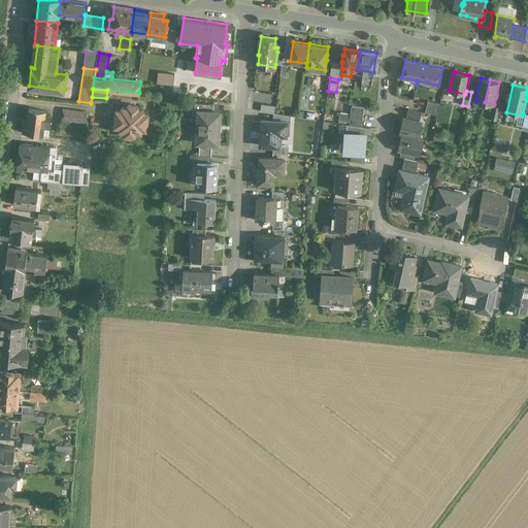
[(268,103),(276,104),(277,96),(268,95),(268,103)]
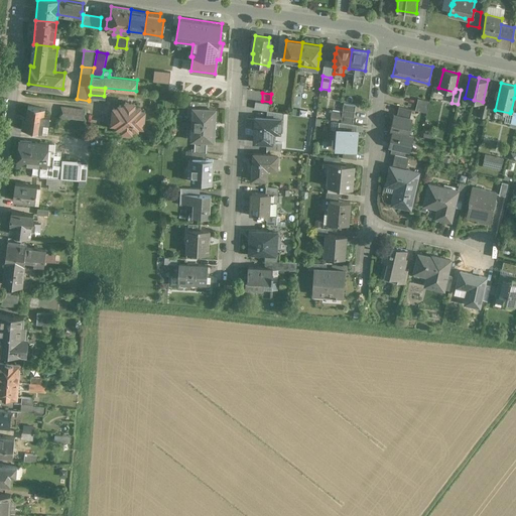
[(429,101),(418,98),(415,110),(426,112),(429,101)]
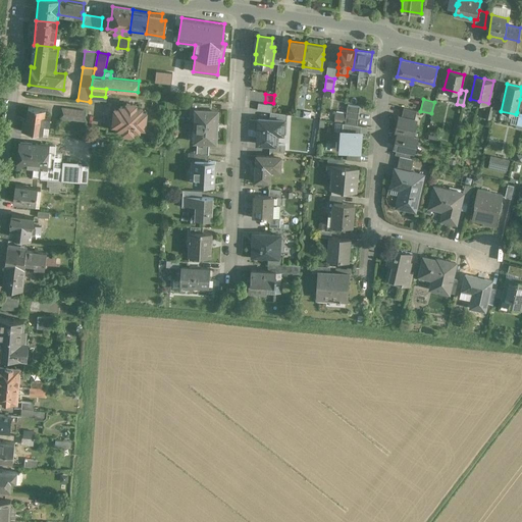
[(126,107),(120,106),(120,109),(115,109),(114,112),(113,121),(113,124),(118,125),(118,128),(123,129),(123,133),(134,134),(134,131),(140,131),(140,127),(145,128),(146,124),(147,115),(147,112),(142,111),(142,108),(136,108),(137,104),(134,104),(126,103),(126,107)]
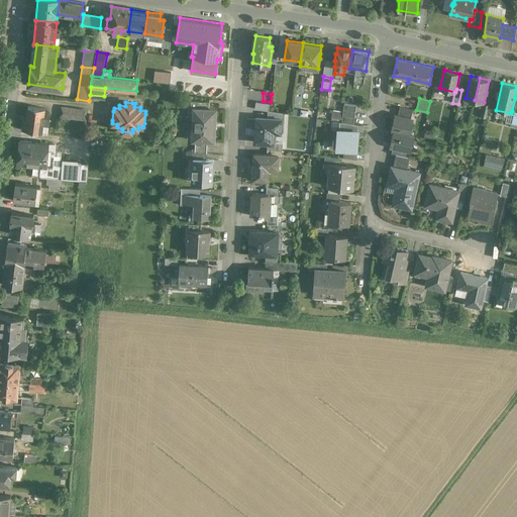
[(270,104),(255,102),(254,109),(269,111),(270,104)]
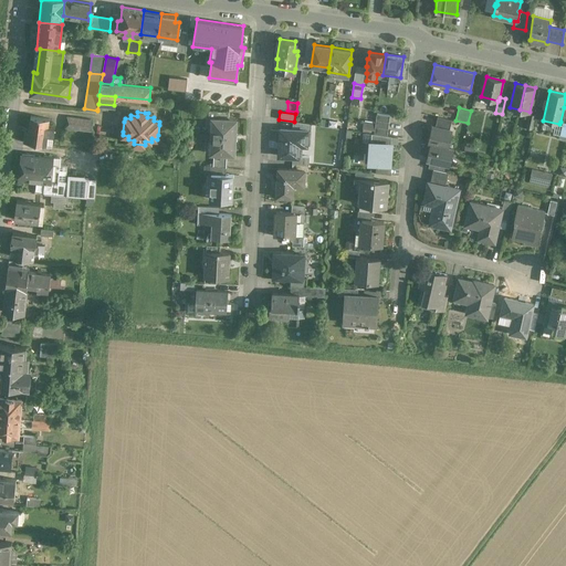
[(535,115),(530,113),(530,112),(526,127),(532,128),(535,115)]
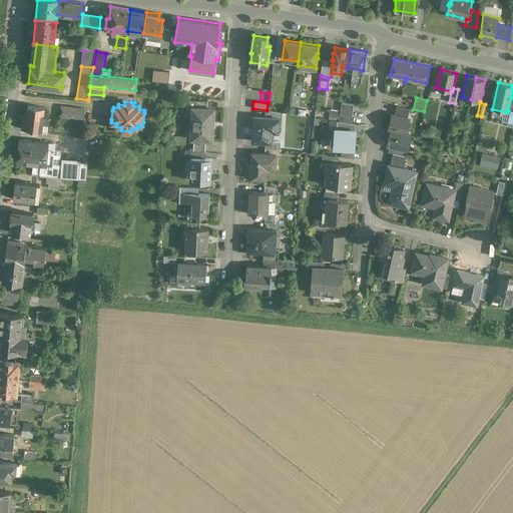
[(410,108),(397,105),(395,114),(408,117),(410,108)]
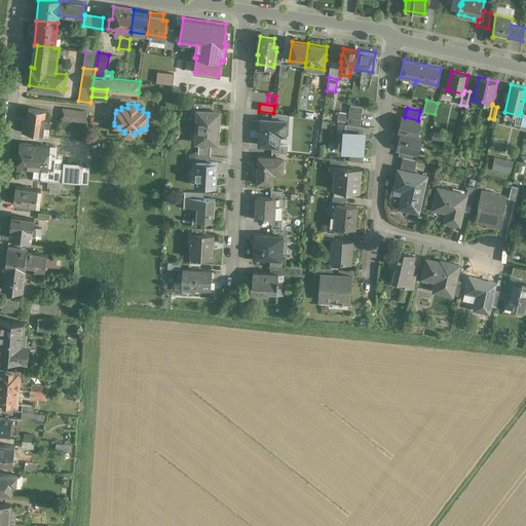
[(46,111),(29,109),(27,123),(24,122),(22,133),(48,136),(50,118),(45,117),(46,111)]
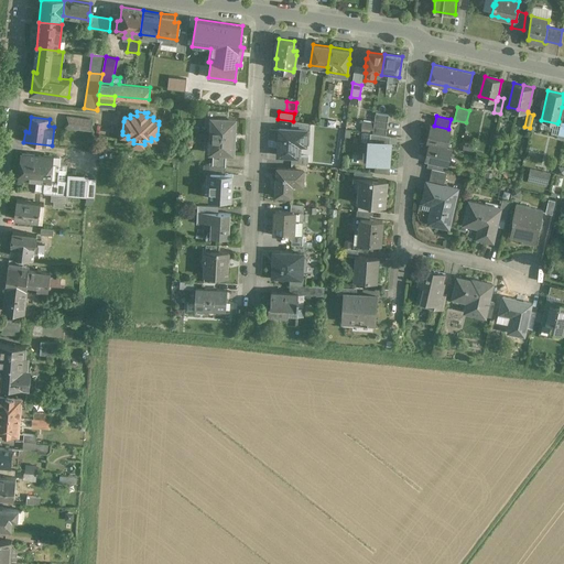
[(93,120),(66,117),(65,128),(91,131),(93,120)]
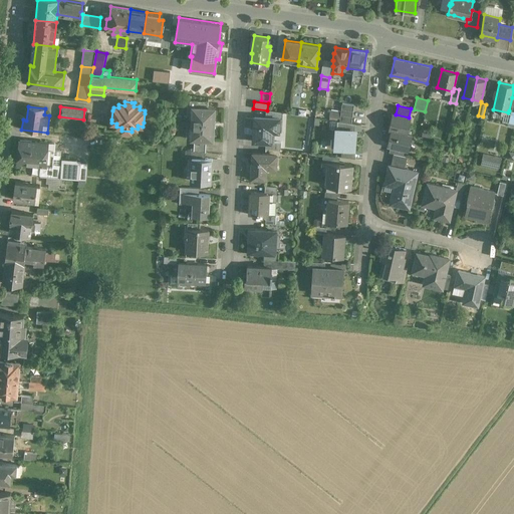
[(196,107),(193,107),(193,117),(192,117),(191,129),(192,129),(192,140),(194,140),(206,141),(213,141),(214,127),(215,121),(214,121),(215,108),(208,108),(196,107)]
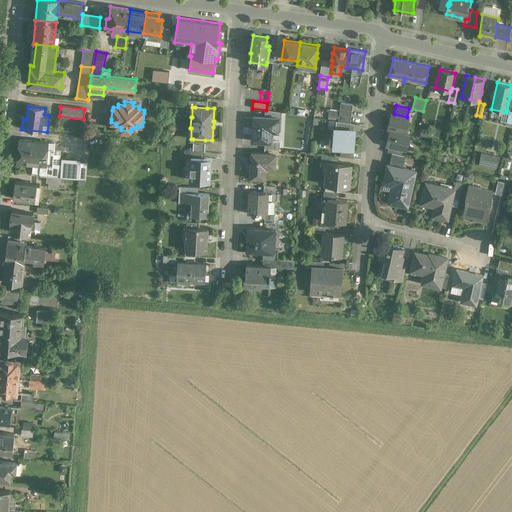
[(282,112),(268,110),(268,117),(271,117),(271,118),(278,118),(281,118),(282,112)]
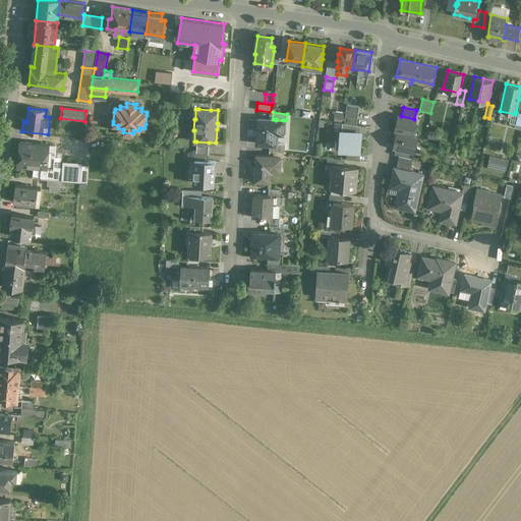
[(345,113),(335,112),(334,121),(344,122),(345,113)]
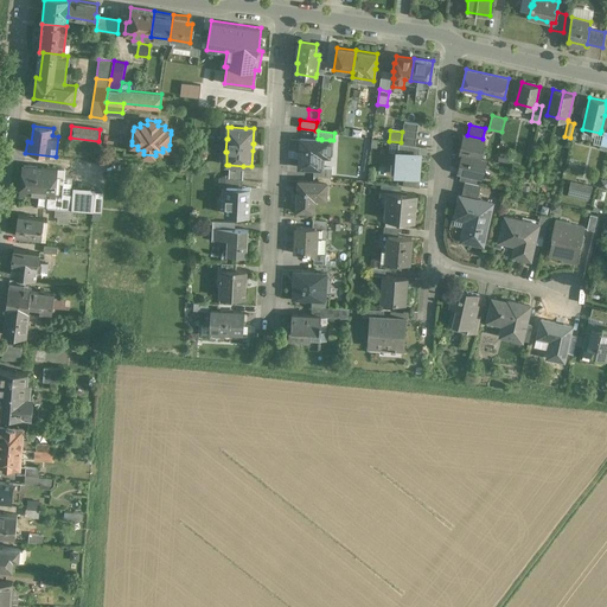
[(483,139),(467,135),(465,144),(461,142),(459,153),(461,154),(461,153),(481,158),(484,146),(480,146),(483,139)]
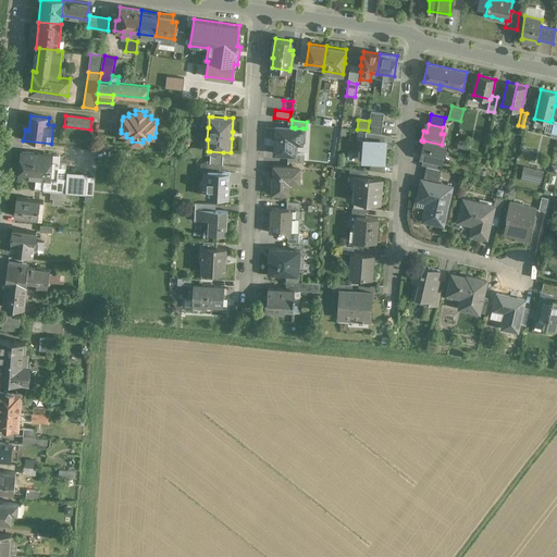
[(292,127),(275,126),(274,153),(288,153),(294,153),(295,138),(302,138),(302,128),(295,128),(295,127),(292,127)]
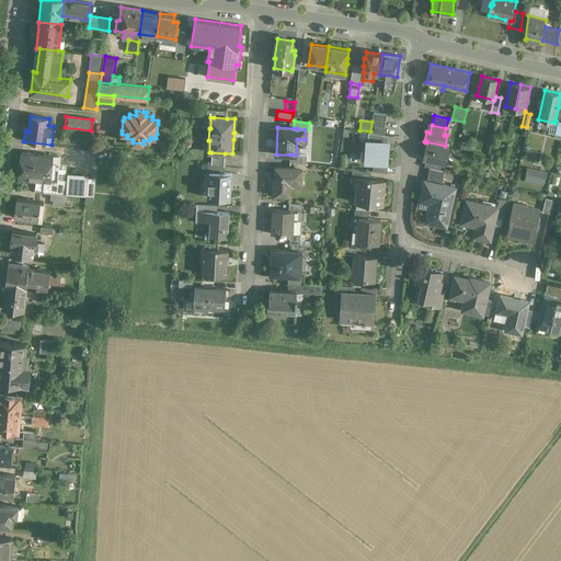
[(388,135),(368,132),(368,140),(387,142),(388,135)]
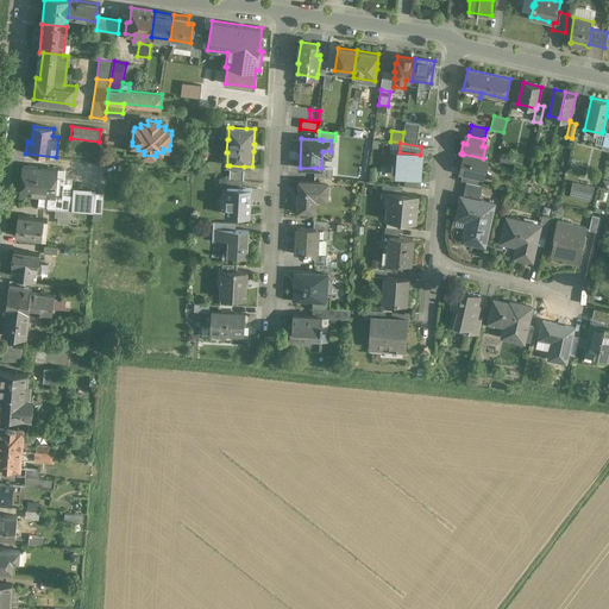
[(420,155),(400,152),(397,174),(407,175),(407,176),(415,177),(415,175),(419,176),(420,155)]
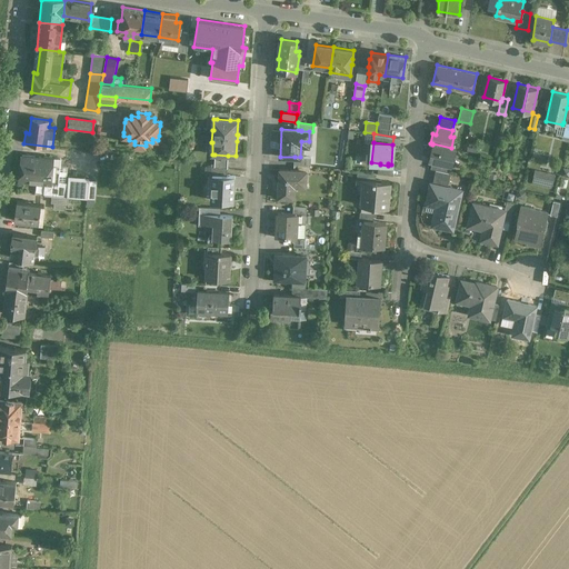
[(451,148),(432,143),(432,145),(430,153),(433,155),(432,162),(449,166),(451,157),(453,158),(456,149),(451,148)]
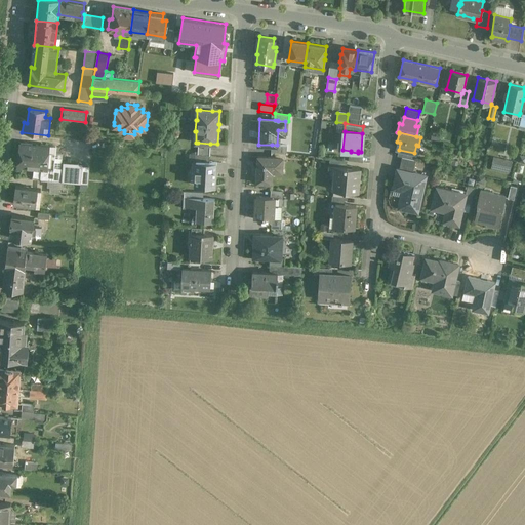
[(210,144),(198,143),(198,154),(204,155),(210,156),(210,144)]
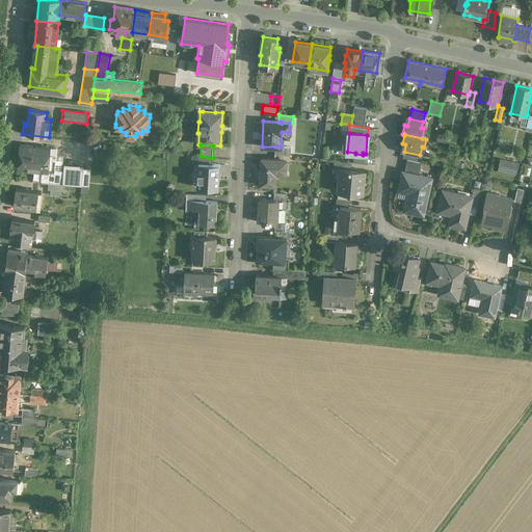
[(50,148),(21,145),(18,168),(43,170),(54,171),(56,156),(49,155),(50,148)]
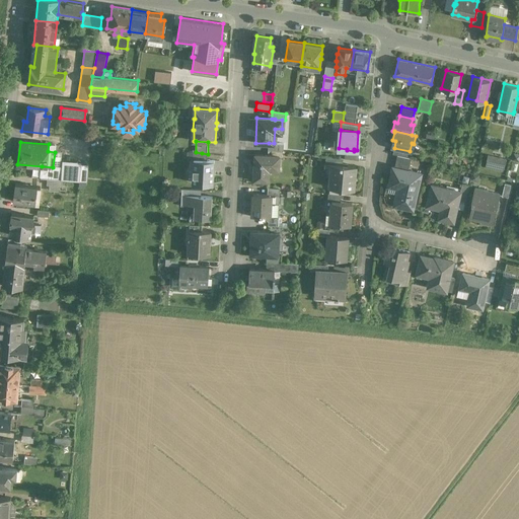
[(284,144),(274,143),(269,143),(268,149),(282,151),(283,151),(284,144)]
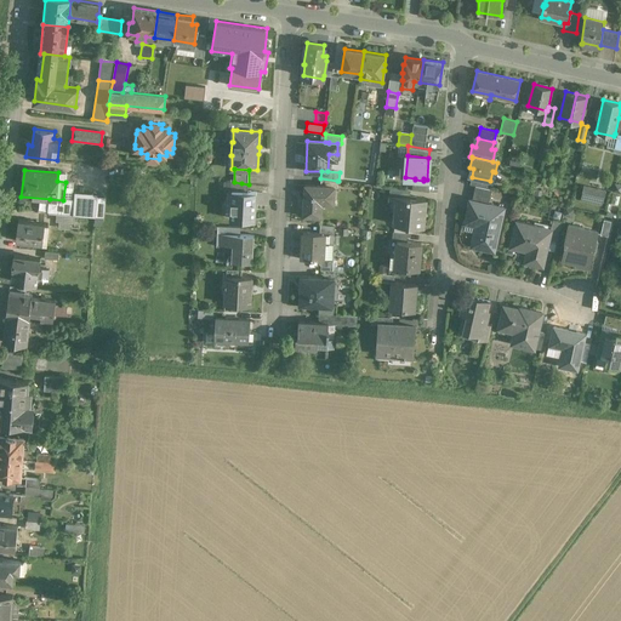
[(490,181),(472,177),(469,183),(476,184),(493,189),(493,188),(489,188),(490,181)]
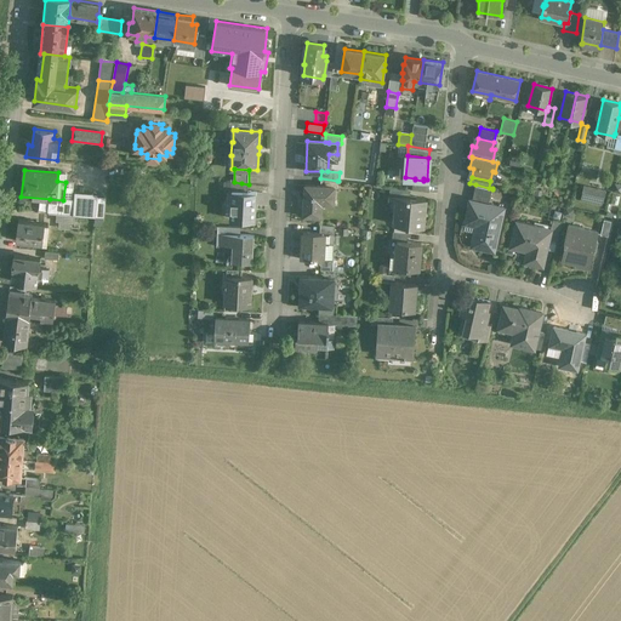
[(234,182),(224,181),(223,192),(232,192),(232,191),(240,192),(241,183),(234,182)]
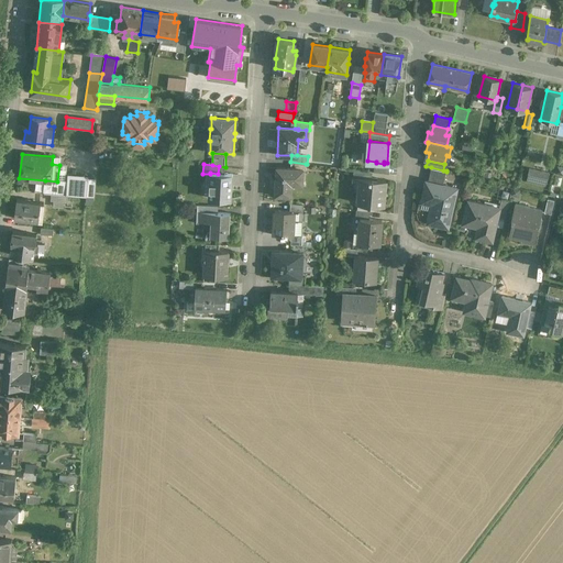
[(290,168),(277,167),(275,195),(290,196),(291,181),(302,183),(304,169),(304,168),(290,168)]
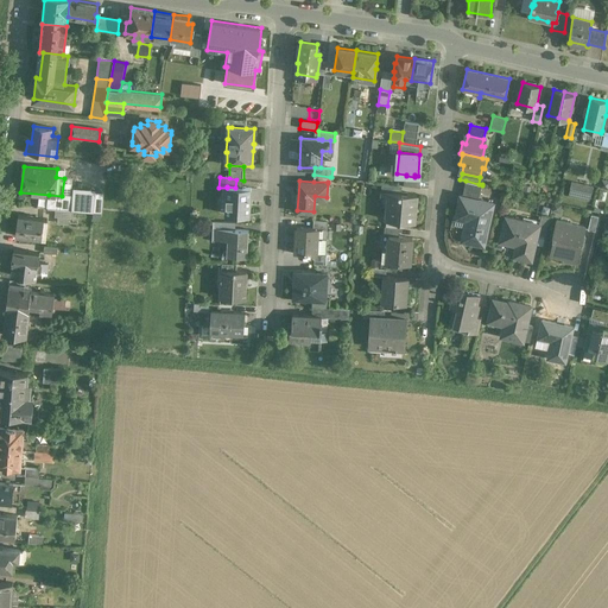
[(482,185),(466,181),(462,195),(479,198),(482,185)]
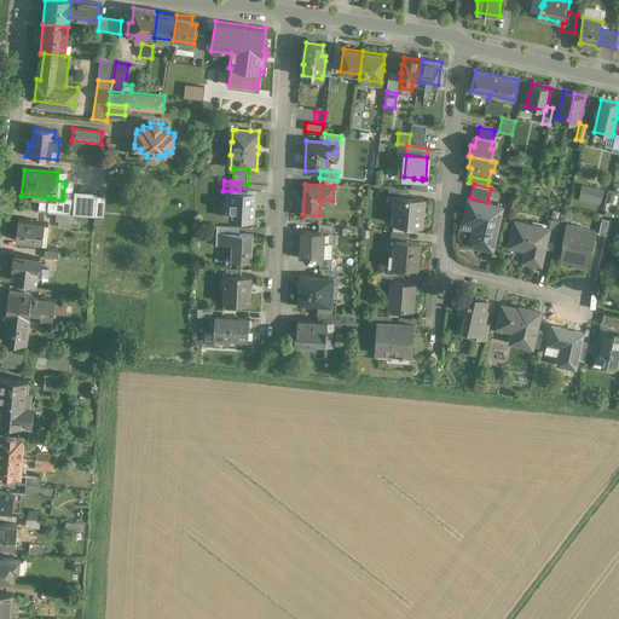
[(406,189),(388,186),(387,200),(395,200),(397,196),(405,196),(406,189)]
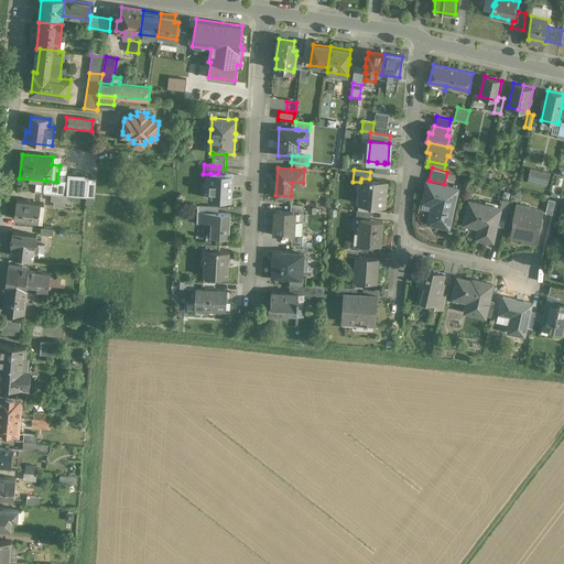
[(550,174),(530,170),(529,177),(548,183),(550,174)]
